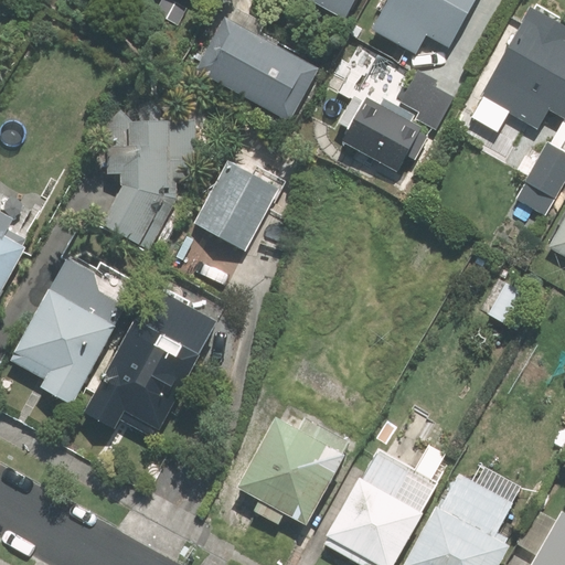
[(313,0),(344,17),(353,0),(313,0)]
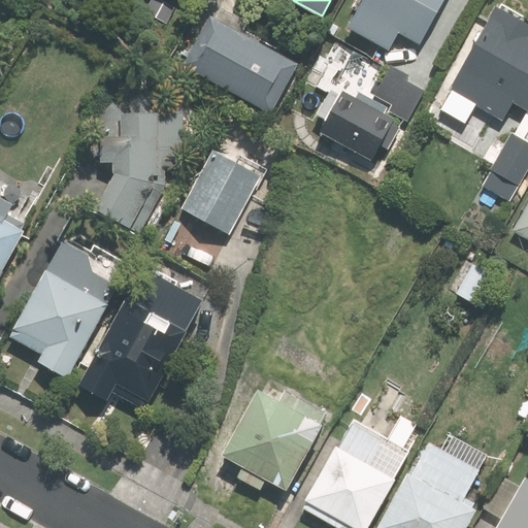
[(362,0),(348,26),(388,48),(398,31),(418,42),(440,0),(362,0)]
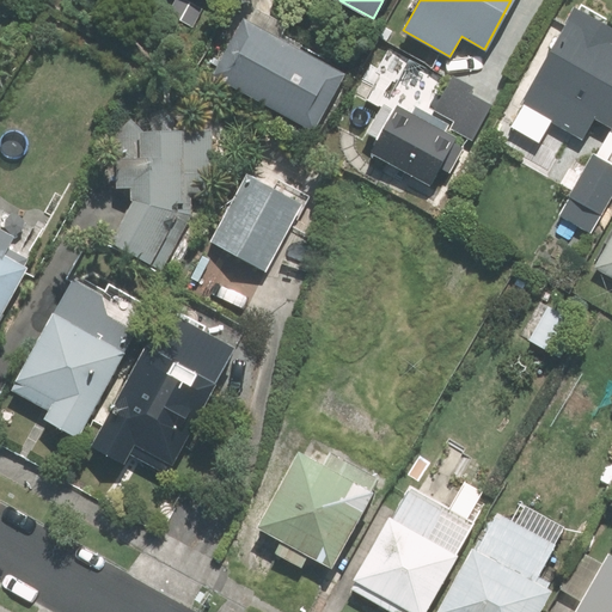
[(611,28),(574,7),(520,103),(582,138),(594,117),(611,127),(611,28)]
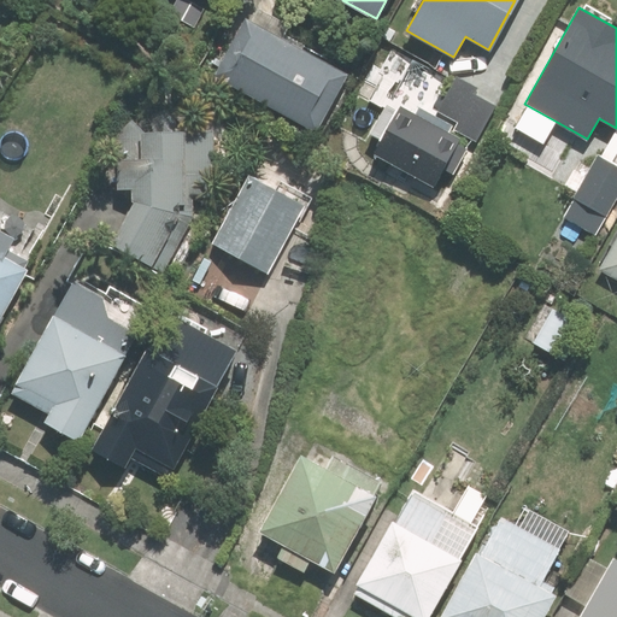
[(246,16),(212,76),(316,133),(347,75),(303,51),(305,46),(282,34),(288,24),(258,9),(252,19),(246,16)]
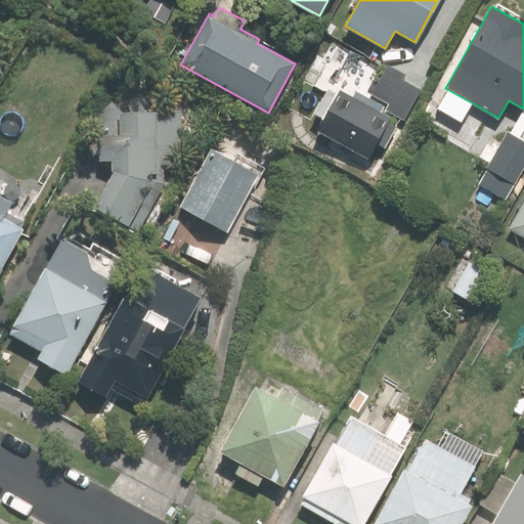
[(402,119),(419,89),(402,79),(406,73),(387,62),(370,92),(386,100),(383,106),(364,96),(360,102),(343,93),(320,131),(367,158),(377,142),(384,147),(396,125),(388,121),(389,119),(381,115),(384,107),(402,119)]
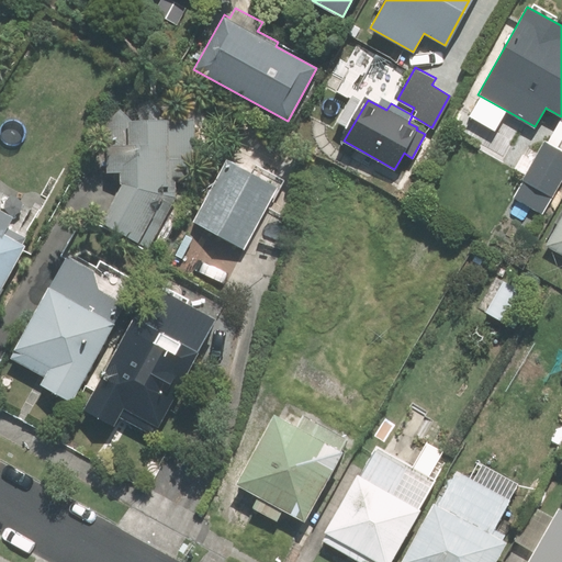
[(132,120),(122,109),(108,122),(110,171),(122,171),(122,187),(103,221),(150,246),(178,198),(177,180),(198,179),(197,119),(132,120)]
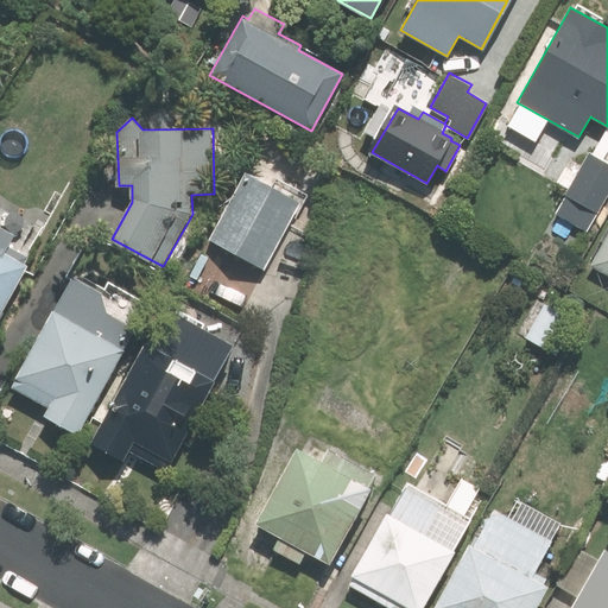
[(586,229),(607,189),(607,164),(588,153),(555,213),(586,229)]
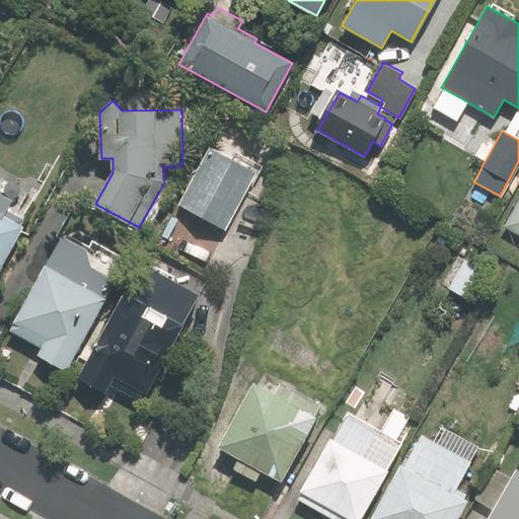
[(210,147),(178,204),(223,229),(254,172),(210,147)]
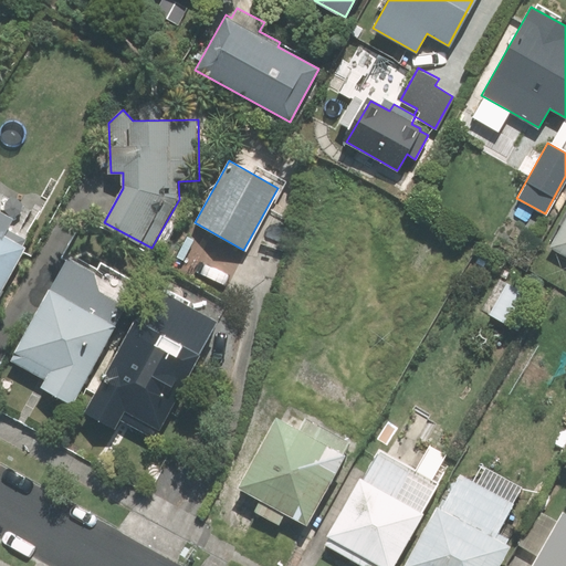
[(0,289),(24,245),(9,238),(18,220),(0,210),(0,289)]
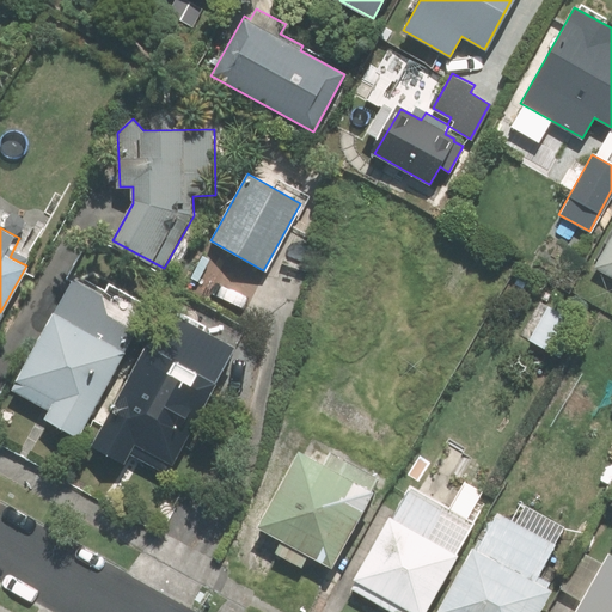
[(611,234),(594,267),(611,275),(611,234)]
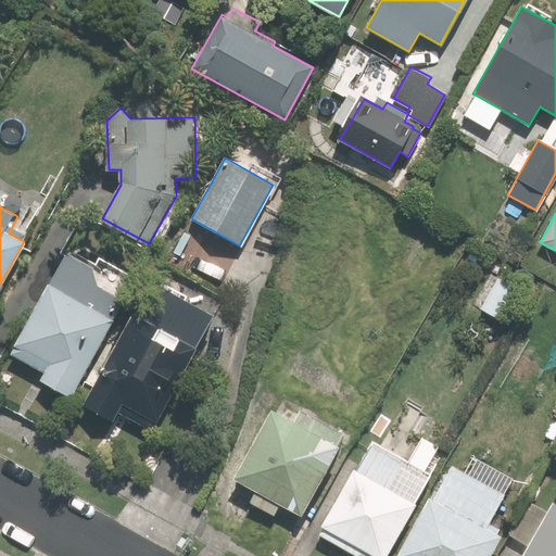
[(70,396),(124,301),(97,287),(93,267),(65,252),(10,353),(43,373),(39,380),(70,396)]
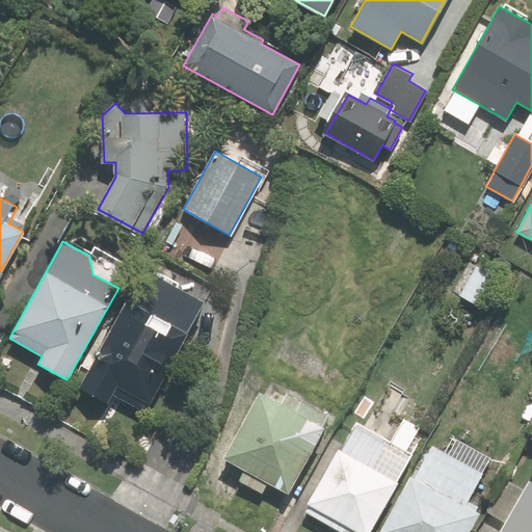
[(476,265),(459,295),(485,310),(502,280),(476,265)]
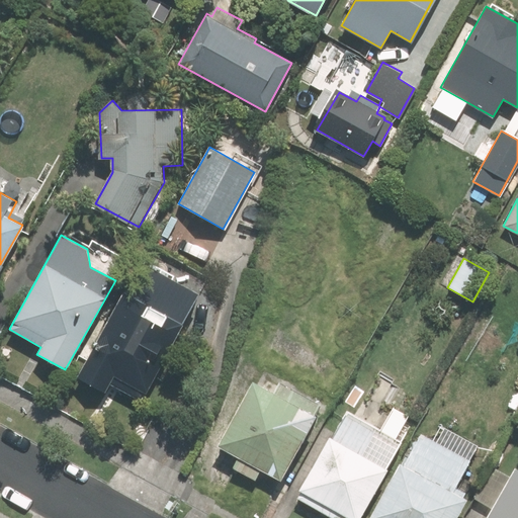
[(141,262),(77,376),(105,392),(109,383),(141,401),(183,324),(181,323),(197,293),(141,262)]
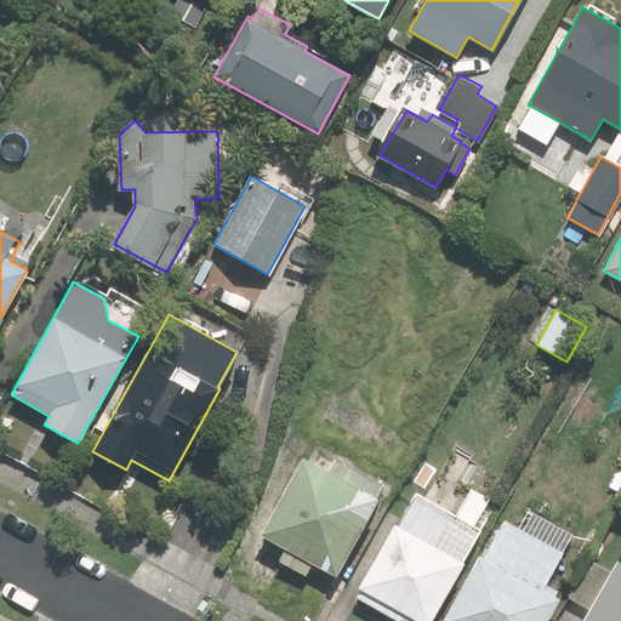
[(329,473),(305,459),(261,536),(285,550),(279,563),(305,577),(313,565),(336,577),(380,501),(376,499),(383,486),(336,460),(329,473)]
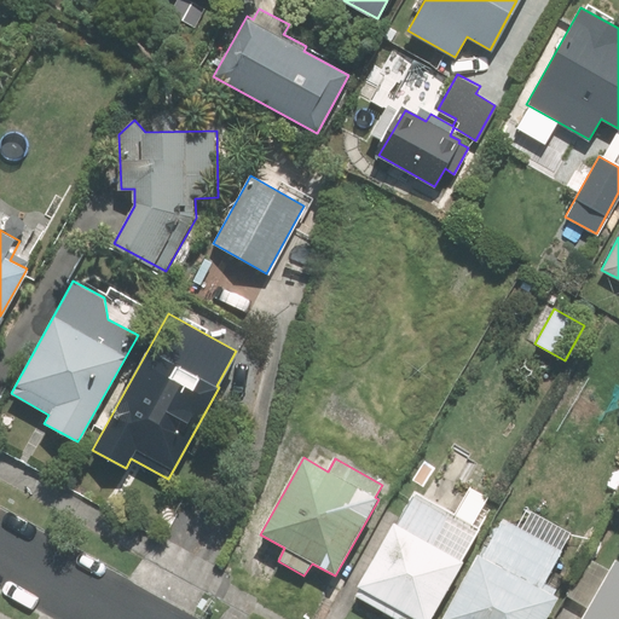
[(414,492),(357,597),(397,618),(429,618),(462,561),(461,560),(478,527),(414,492)]
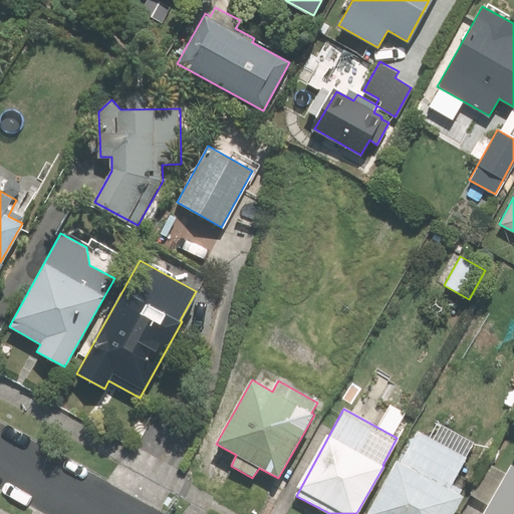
[(452,484),(467,458),(420,431),(403,462),(398,459),(366,513),(454,513),(465,496),(460,493),(462,489),(452,484)]
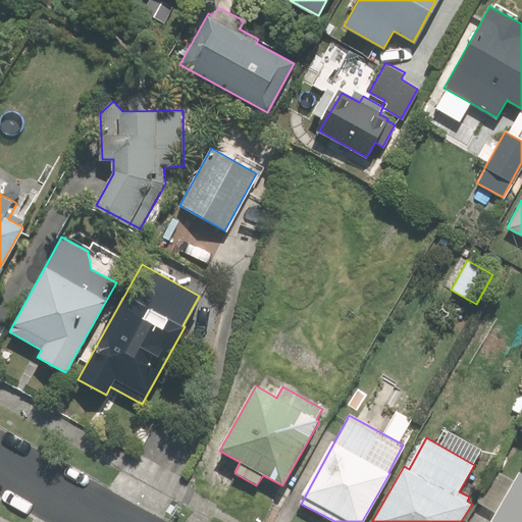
[(496,471),(479,503),(496,512),(489,521),(521,521),(521,472),(518,470),(513,481),(496,471)]
